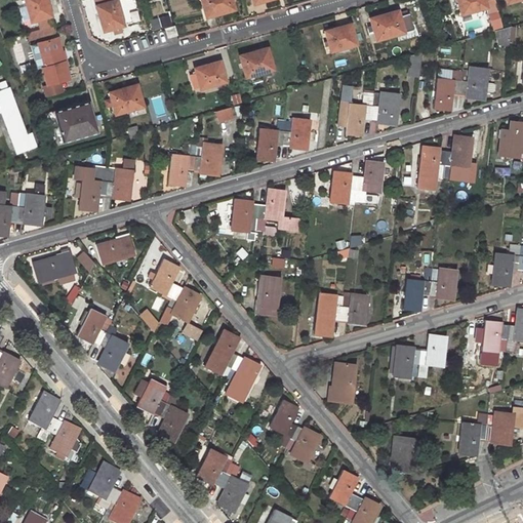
[(25,0),(32,23),(50,16),(48,8),(49,7),(47,0),(25,0)]
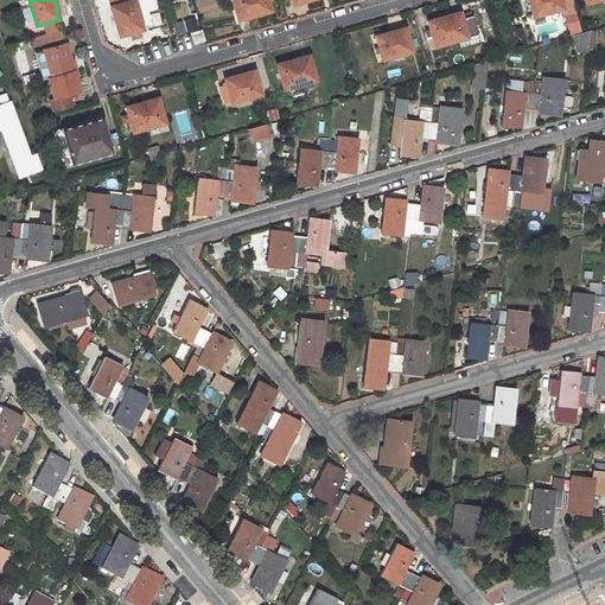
[(114,13),(121,34),(144,29),(135,0),(132,0),(114,5),(116,13),(114,13)]
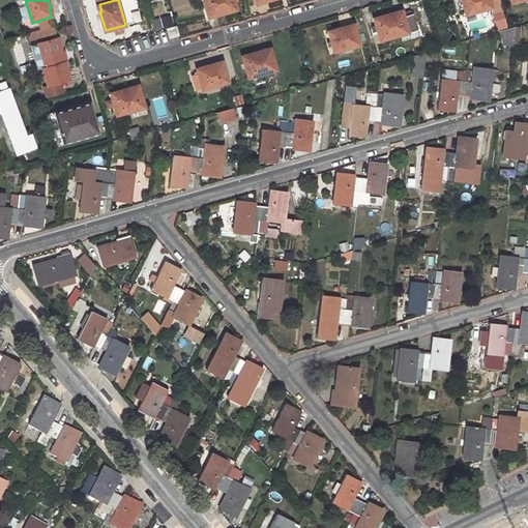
[(218,13),(238,8),(235,0),(204,0),(209,15),(217,12),(218,13)]
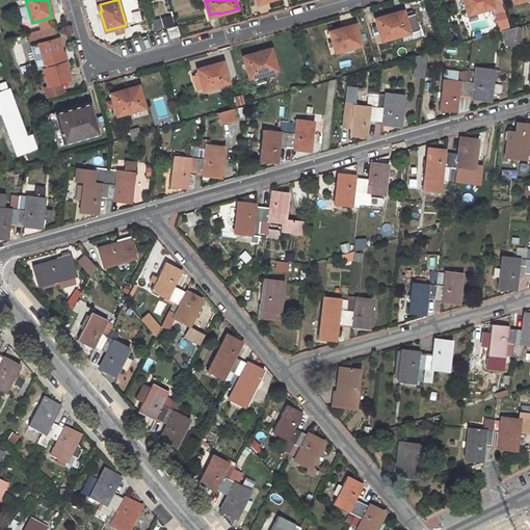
[(462,0),(468,15),(494,8),(505,5),(503,0),(462,0)]
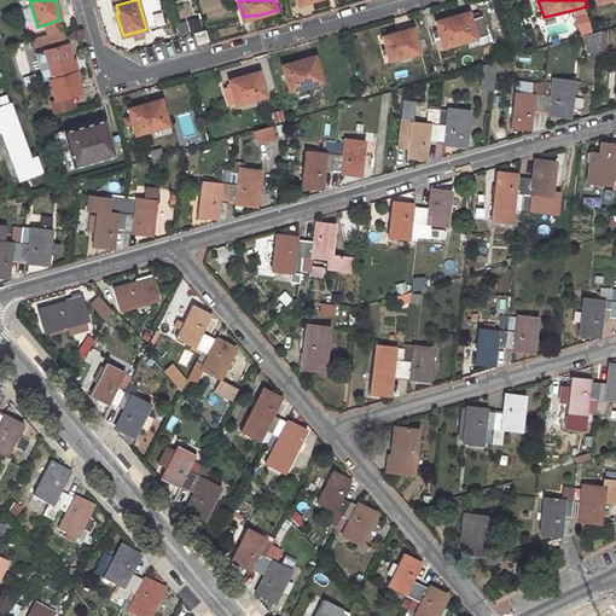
[(468,41),(475,39),(470,21),(469,15),(459,18),(459,16),(435,22),(443,48),(468,41)]
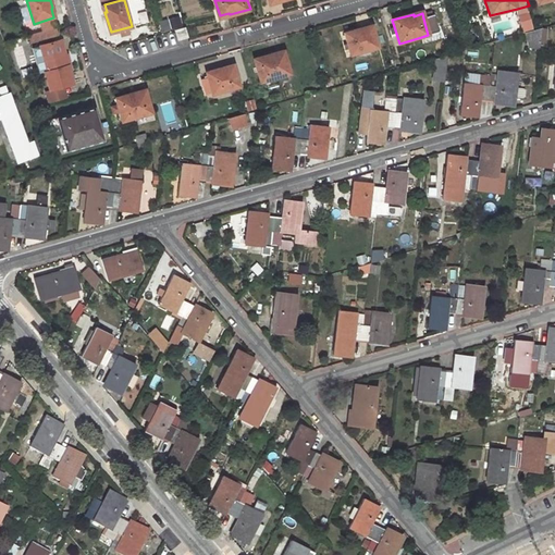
[(440,38),(433,16),(423,19),(428,35),(421,37),(422,42),(440,38)]
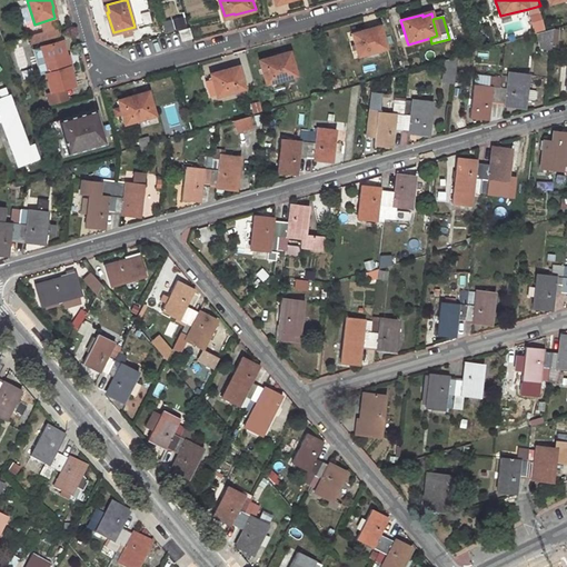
[(359,56),(377,51),(386,49),(379,26),(370,28),(370,29),(352,35),(359,56)]
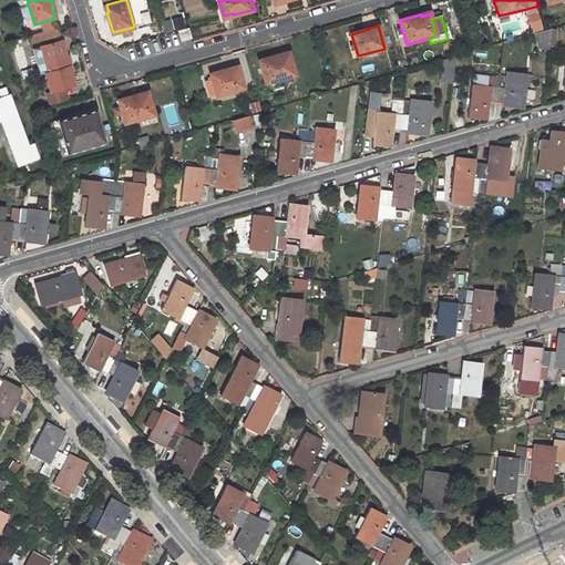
[(59,27),(32,34),(34,42),(61,36),(59,27)]
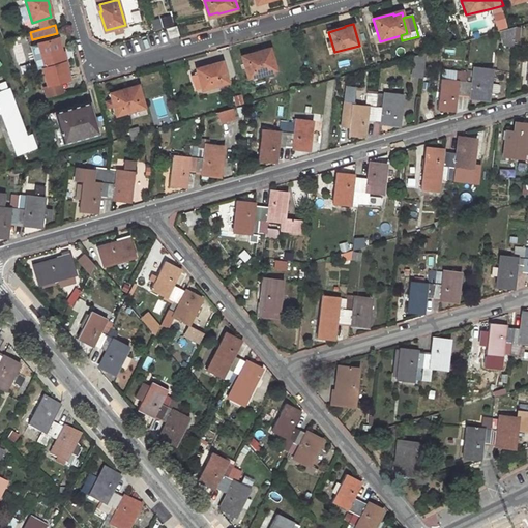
[(180,35),(177,26),(168,29),(171,38),(180,35)]
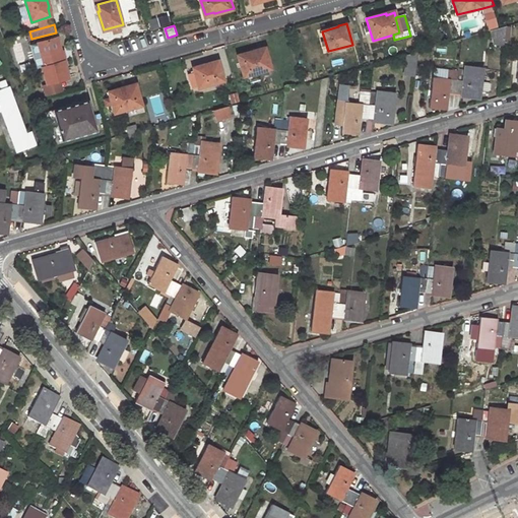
[(495,37),(506,39),(507,25),(493,29),(495,37)]
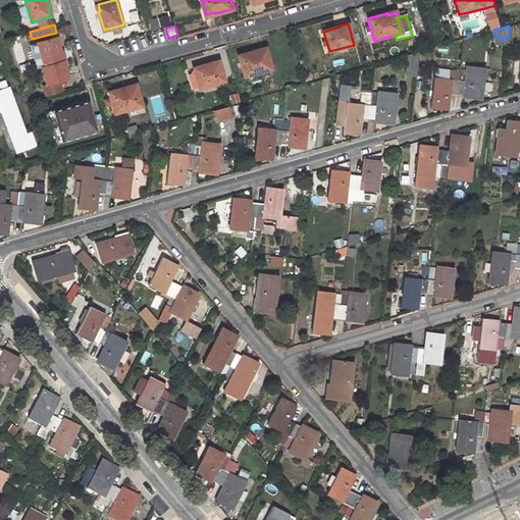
[(58,36),(40,42),(47,65),(44,66),(48,84),(70,76),(58,36)]
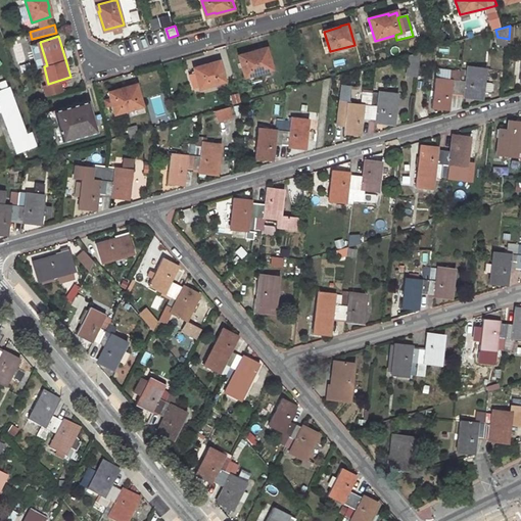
[(34,44),(40,67),(44,66),(47,65),(40,42),(34,44)]
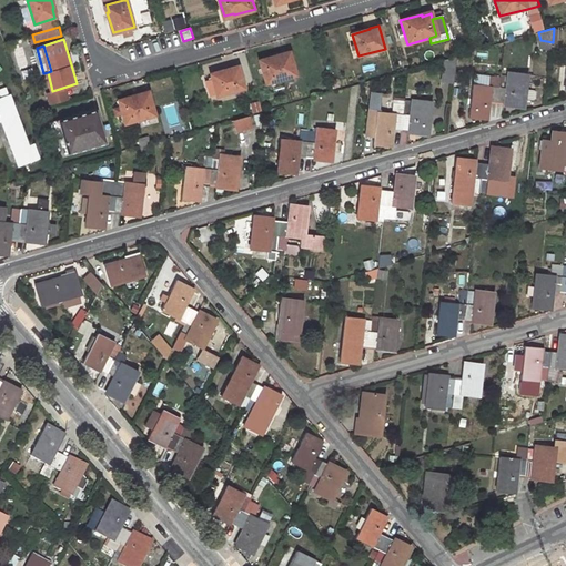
[(268,83),(297,74),(292,53),(282,56),(281,53),(261,59),(268,83)]
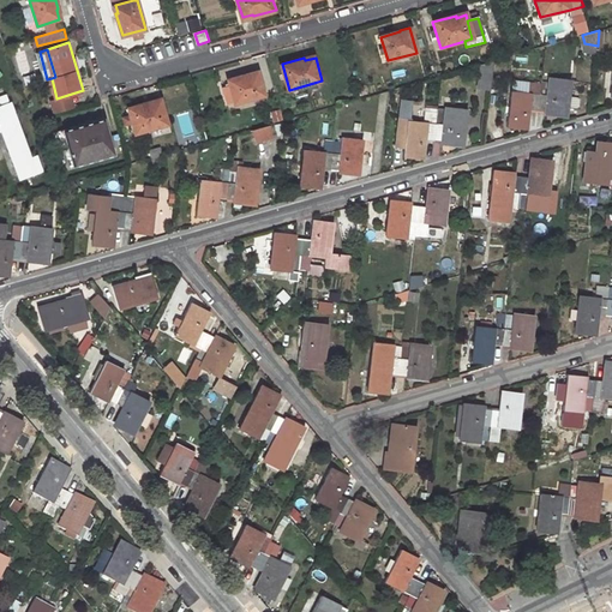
[(235,103),(265,95),(259,73),(250,77),(249,73),(229,79),(235,103)]
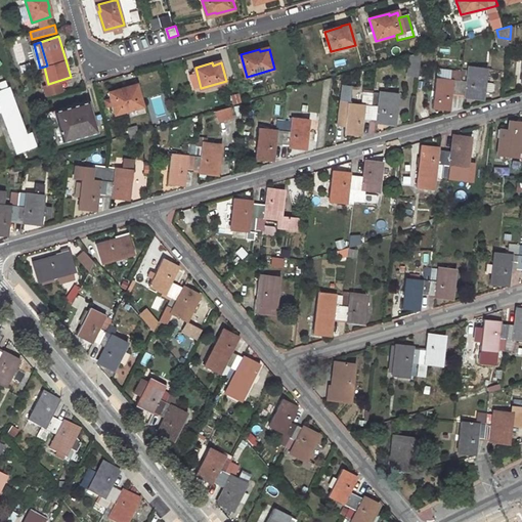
[(461,93),(475,94),(475,96),(483,97),(484,92),(485,82),(487,68),(469,66),(468,70),(463,69),(463,71),(462,79),(461,93)]
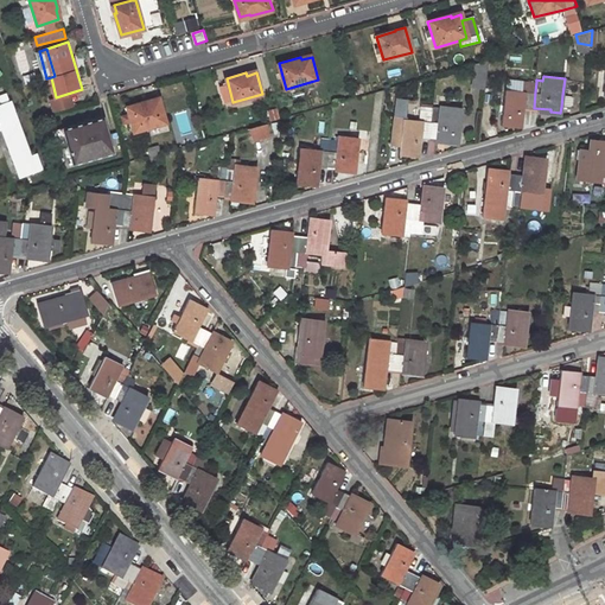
[(508,89),(503,123),(511,125),(513,121),(523,122),(526,107),(534,108),(535,91),(536,82),(522,80),(510,78),(509,89),(508,89)]
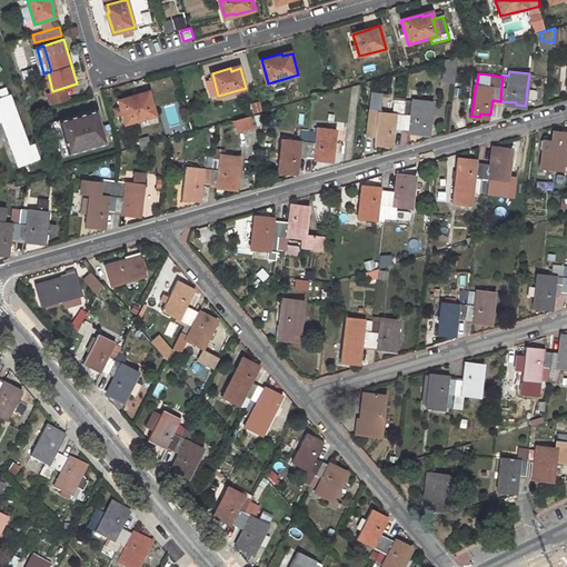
[(527,89),(526,100),(531,100),(536,99),(537,92),(533,89),(527,89)]
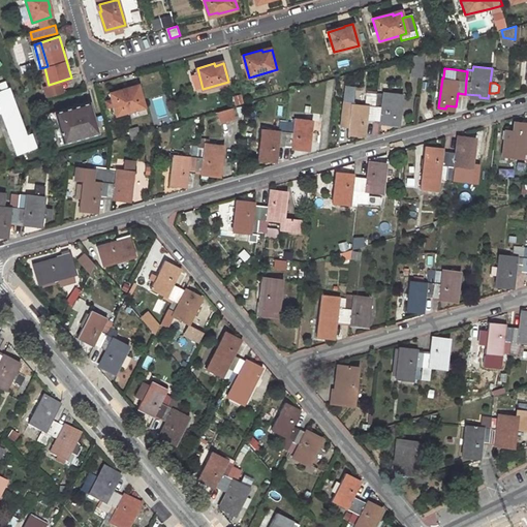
[(11,87),(0,90),(0,101),(19,154),(37,148),(35,140),(30,142),(11,87)]
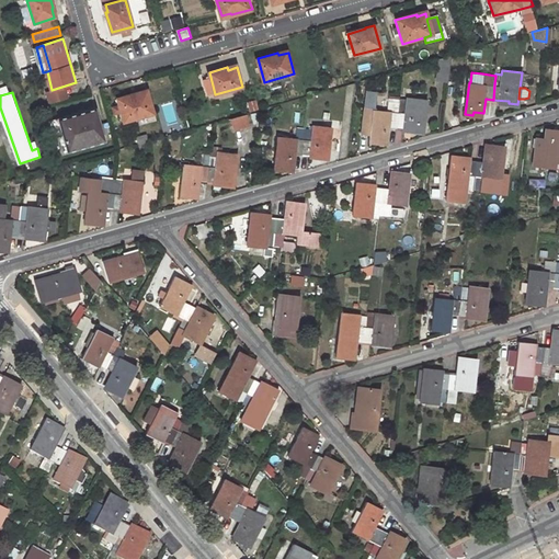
[(365,92),(362,130),(371,132),(373,109),(375,93),(365,92)]
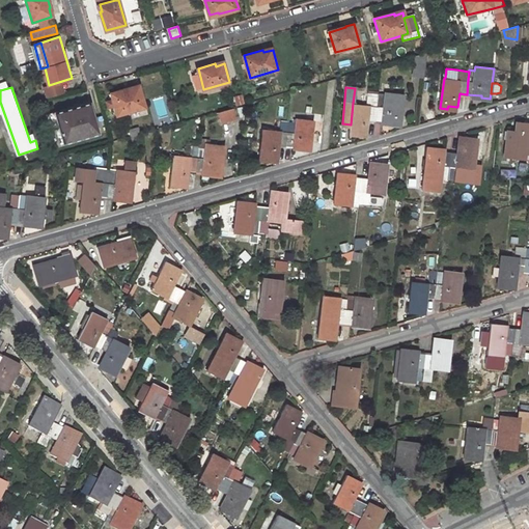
[(118,115),(145,108),(140,88),(131,90),(131,88),(112,93),(118,115)]
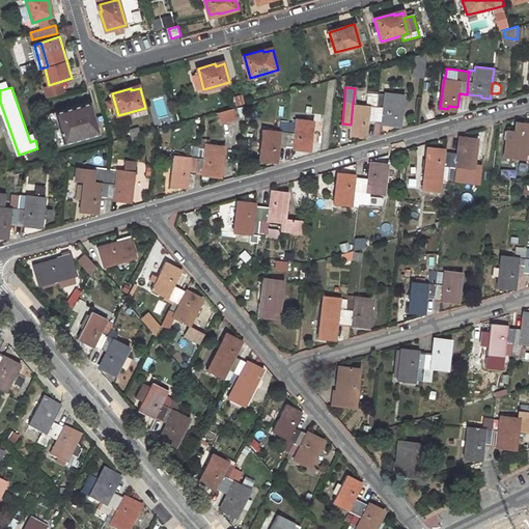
[(351,124),(350,134),(358,135),(359,132),(367,133),(369,118),(377,119),(380,92),(372,91),(370,105),(353,103),(351,124)]
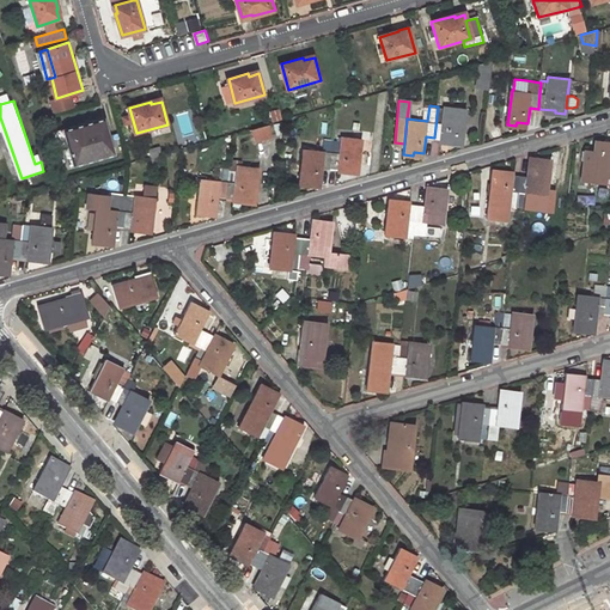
[(461,144),(465,108),(444,105),(444,107),(438,107),(434,138),(450,139),(450,142),(461,144)]
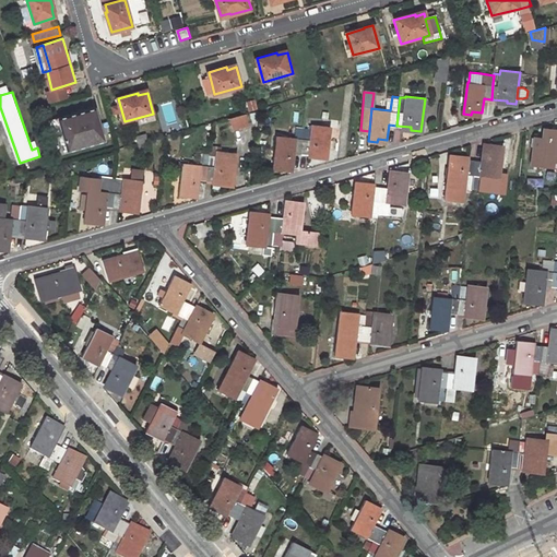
[(68,153),(118,140),(113,122),(101,125),(96,108),(50,120),(55,138),(63,135),(68,153)]
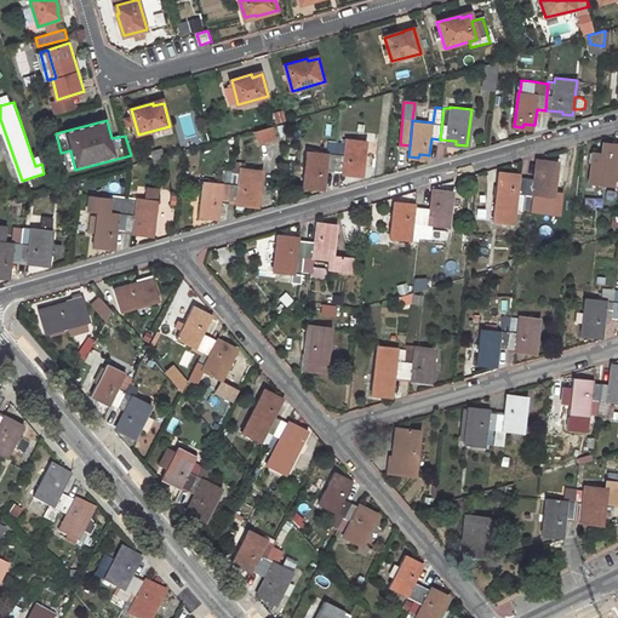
[(256,130),(259,143),(275,138),(272,126),(256,130)]
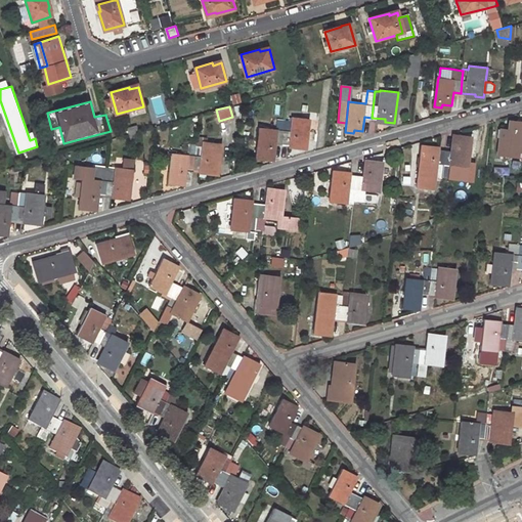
[(305,147),(308,118),(290,115),(289,120),(286,120),(283,143),(297,145),(297,147),(305,147)]
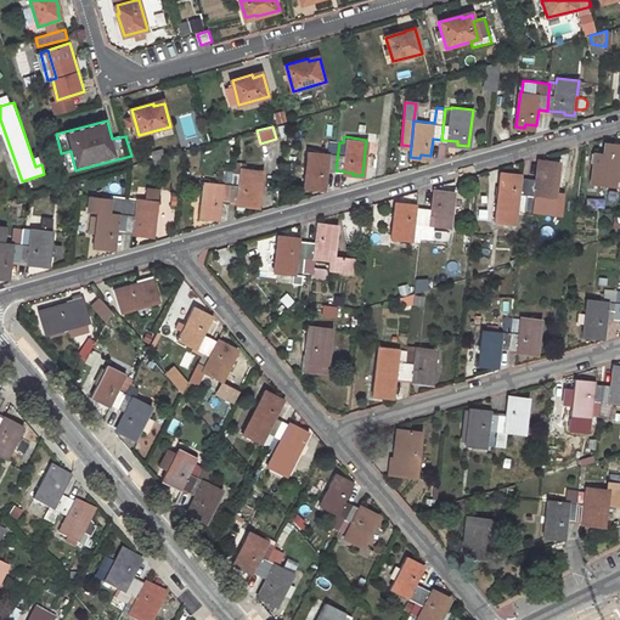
[(309,151),(304,189),(313,189),(314,185),(325,186),(327,170),(336,170),(339,142),(331,141),(330,153),(309,151)]
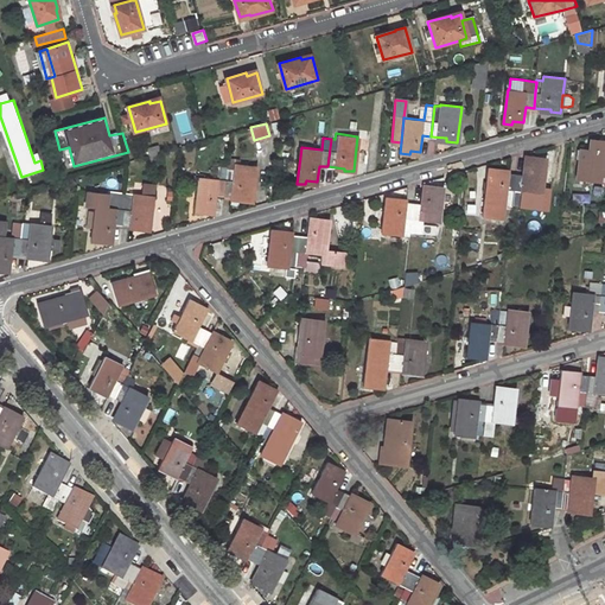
[(604,144),(599,144),(599,141),(591,140),(588,151),(587,166),(580,165),(578,180),(600,183),(602,177),(604,177),(604,144)]
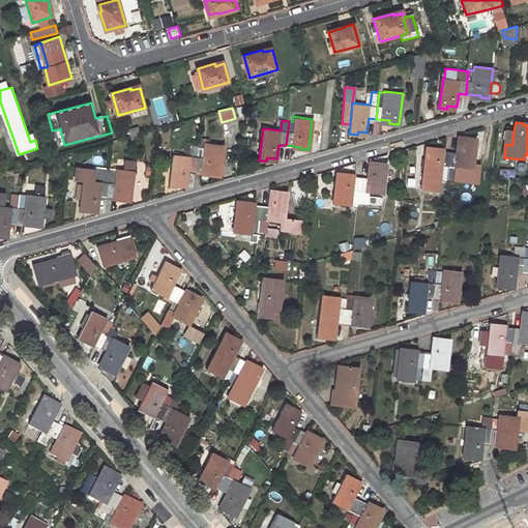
[(138,125),(128,127),(132,136),(140,134),(138,125)]
